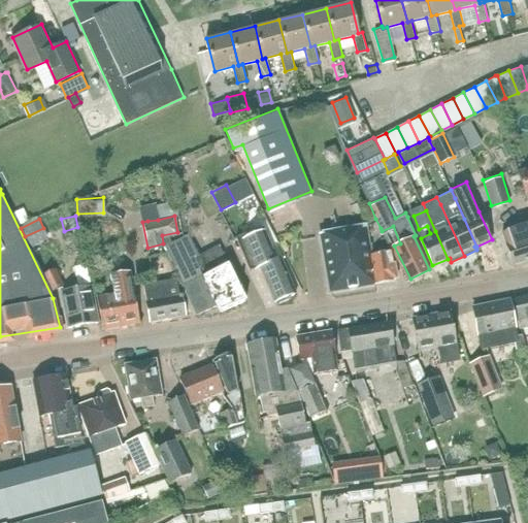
[(513,262),(527,256),(527,221),(502,230),(513,262)]
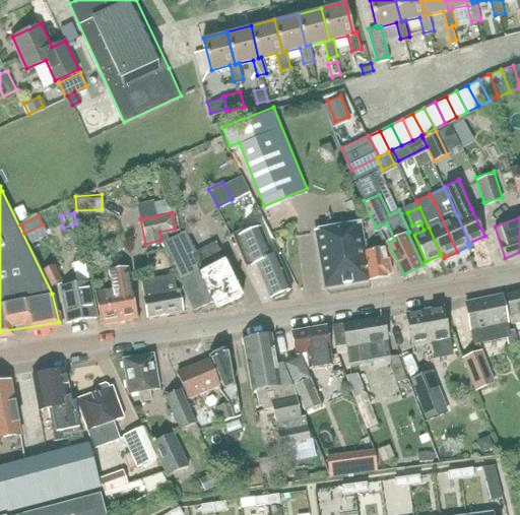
[(259,219),(233,230),(245,262),(256,258),(270,295),(273,294),(274,297),(283,293),(282,290),(290,286),(276,251),(272,253),(259,219)]
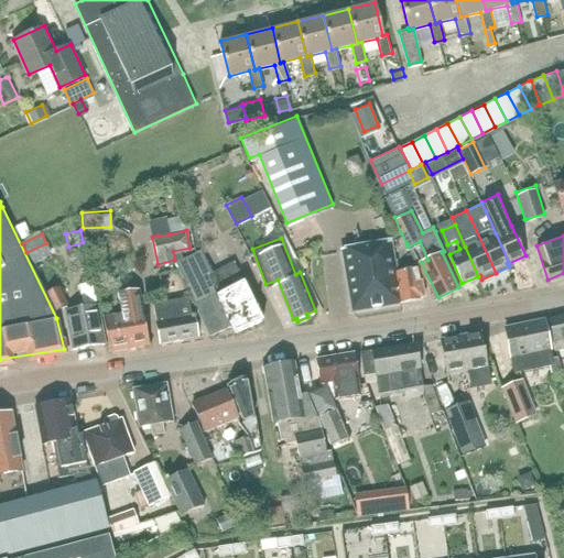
[(401,302),(396,270),(391,239),(342,248),(353,309),(401,302)]
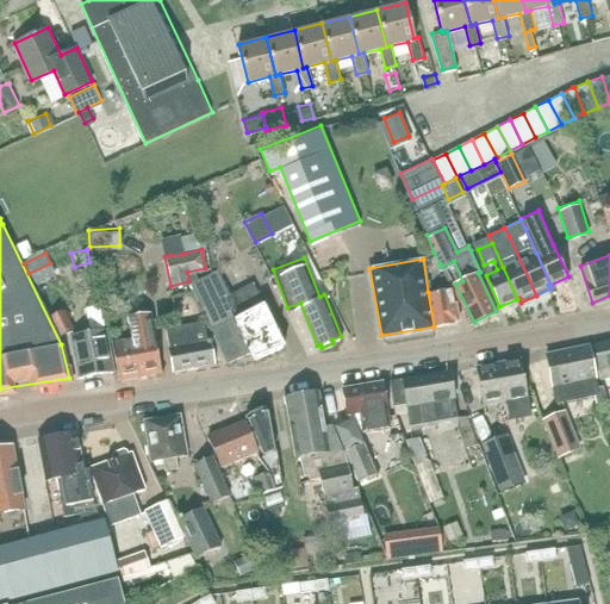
[(253,281),(230,292),(217,267),(188,281),(211,327),(210,328),(226,362),(250,350),(254,357),(286,344),(253,281)]
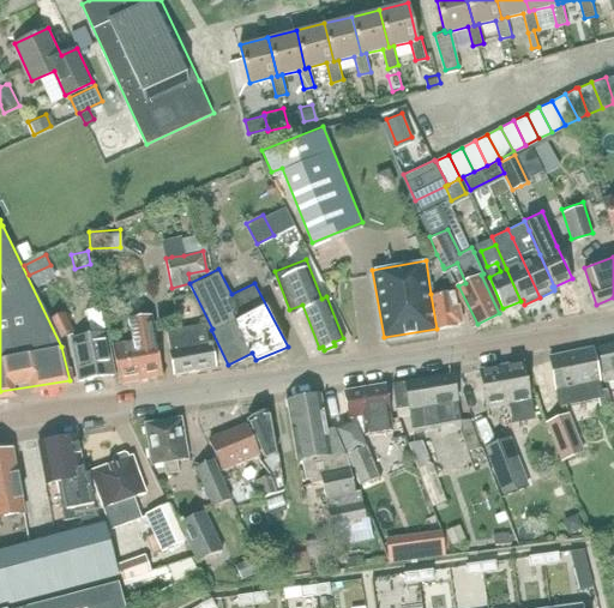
[(431,294),(437,329),(457,325),(457,323),(462,321),(459,305),(455,304),(453,290),(431,294)]
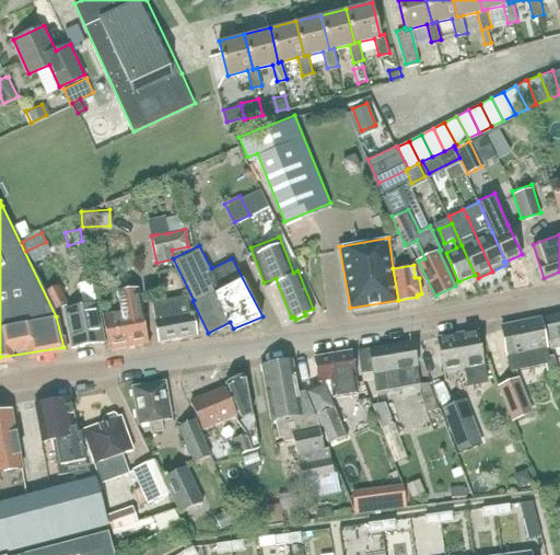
[(94,291),(93,291),(91,278),(78,280),(80,293),(81,293),(83,303),(65,307),(72,346),(103,339),(94,291)]
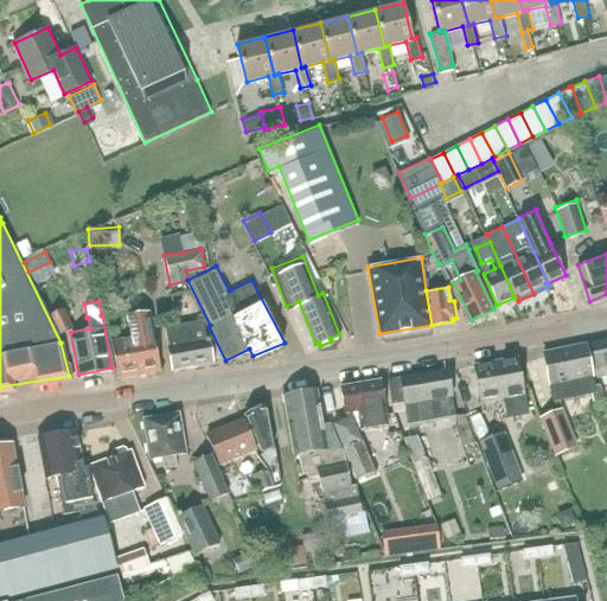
[(58,332),(74,325),(63,306),(49,312),(58,332)]
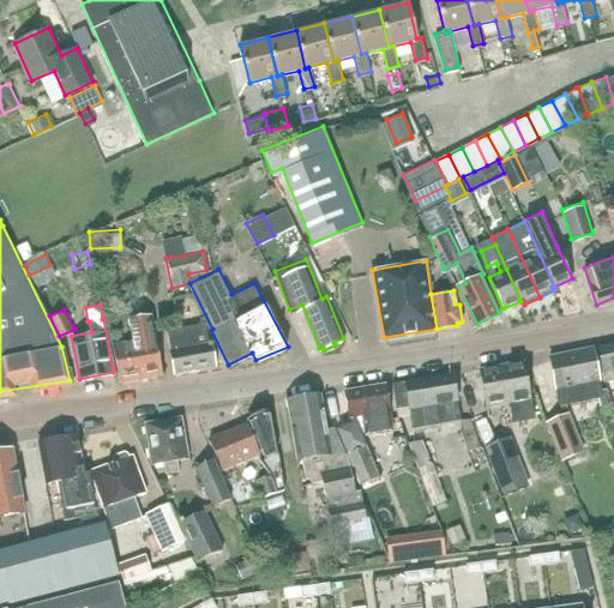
[(162,374),(156,336),(151,311),(127,314),(130,326),(132,339),(113,343),(120,381),(162,374)]
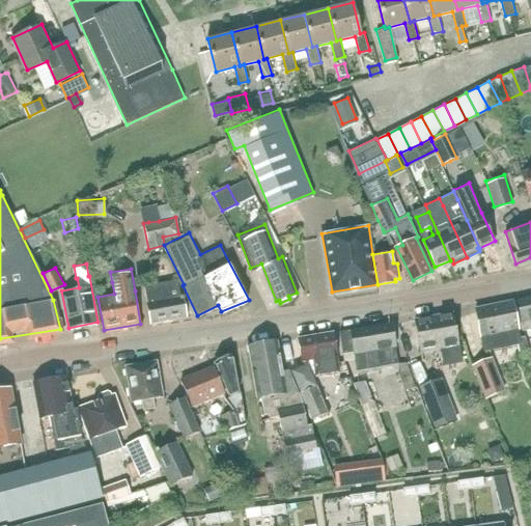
[(152,287),(151,288),(145,289),(151,322),(186,315),(183,297),(180,296),(178,285),(172,286),(172,281),(152,284),(152,287)]
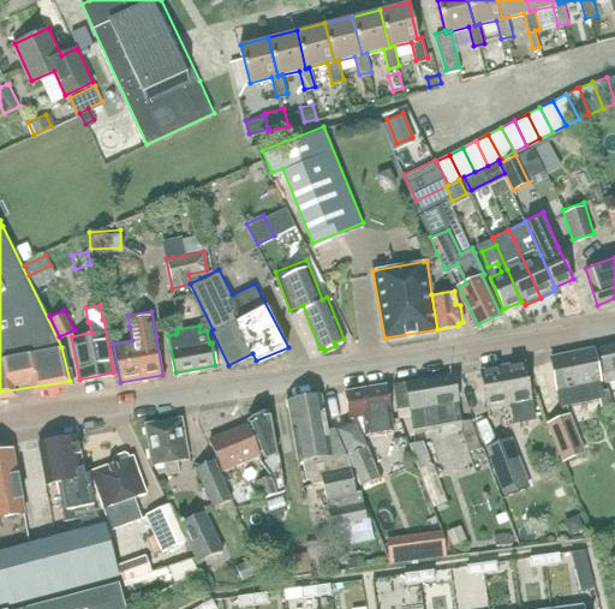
[(614,339),(597,344),(605,380),(614,377),(614,339)]
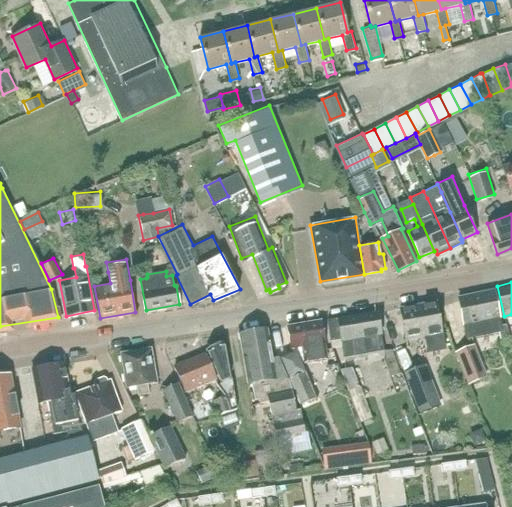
[(500,314),(498,315),(492,288),(458,295),(463,322),(465,336),(498,329),(499,335),(508,333),(505,321),(502,322),(500,314)]
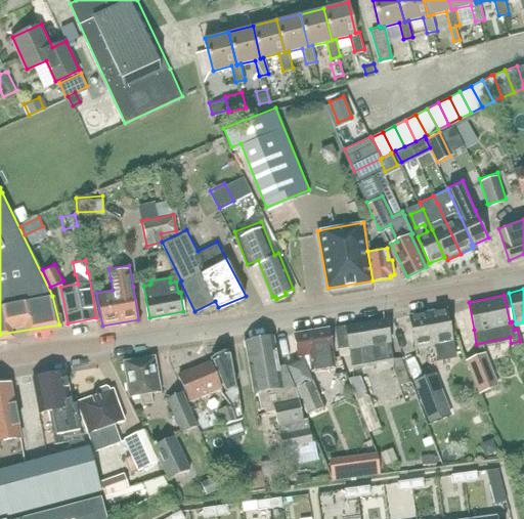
[(454,355),(447,306),(409,312),(415,345),(437,342),(439,357),(454,355)]
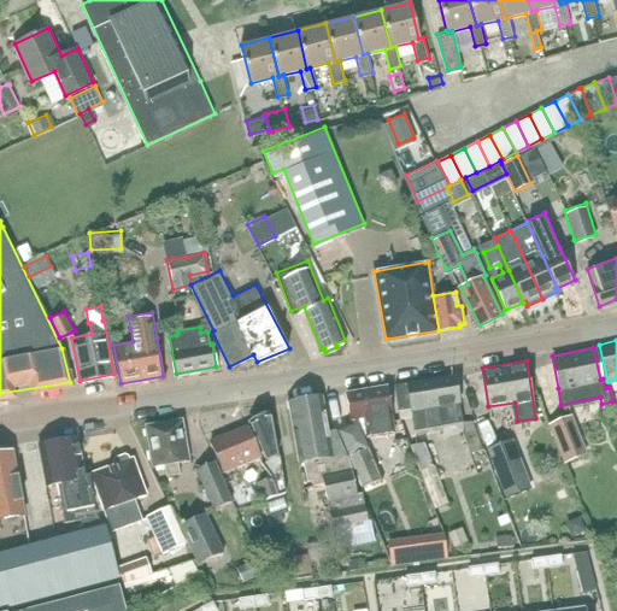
[(432,423),(462,418),(454,371),(424,376),(432,423)]
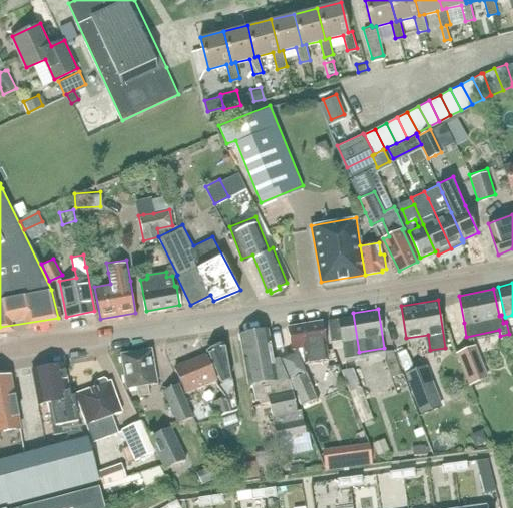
[(344,354),(359,352),(353,313),(328,317),(331,338),(341,337),(344,354)]
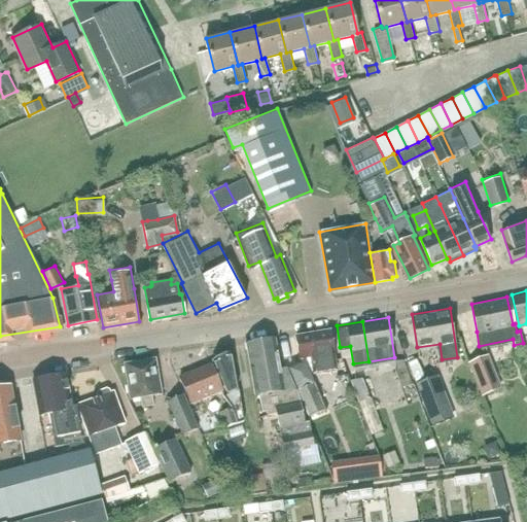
[(329,327),(295,333),(300,355),(310,354),(312,371),(336,368),(329,327)]
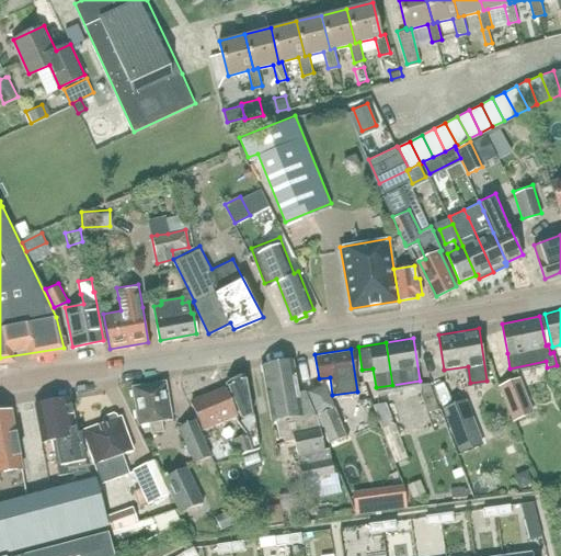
[(334,473),(330,457),(328,445),(322,445),(318,420),(304,388),(297,389),(292,358),(261,363),(271,418),(274,417),(278,435),(283,435),(284,440),(293,439),(298,463),(299,463),(302,478),(334,473)]
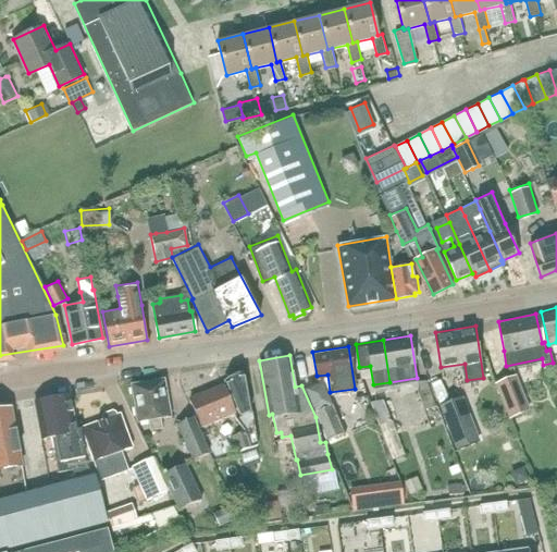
[(250,409),(248,411),(242,369),(224,377),(240,414),(235,416),(244,429),(249,444),(249,445),(257,443),(250,409)]
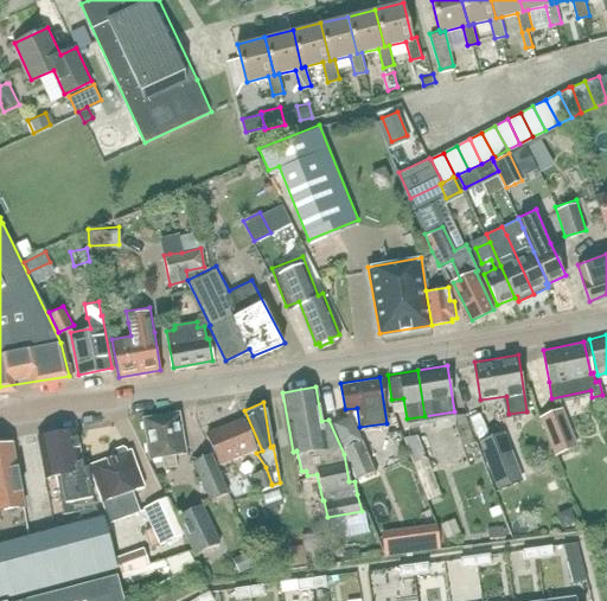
[(577,443),(562,404),(538,414),(554,453),(577,443)]
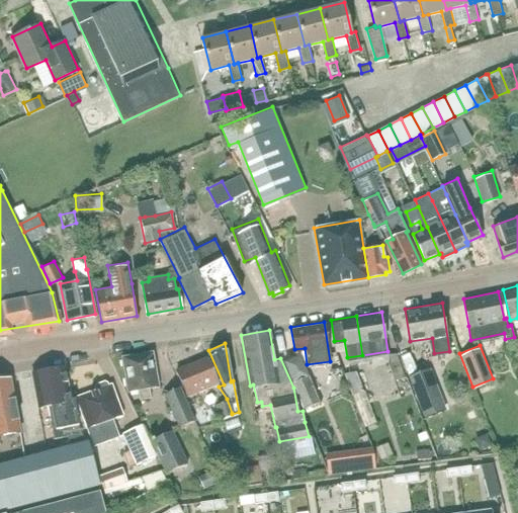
[(153,350),(122,354),(127,390),(138,388),(140,398),(150,396),(149,386),(158,385),(153,350)]
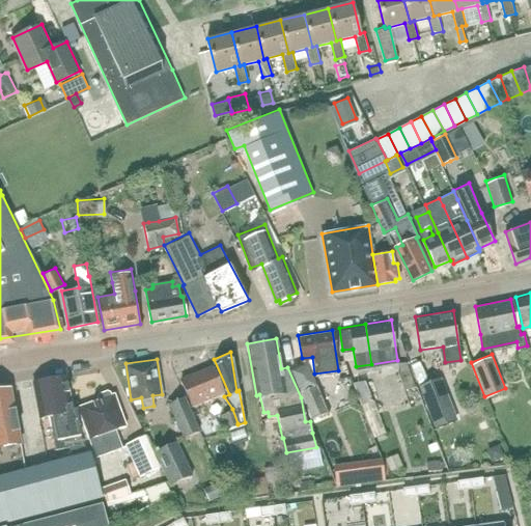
[(404,386),(414,383),(406,359),(397,360),(398,368),(397,369),(404,386)]
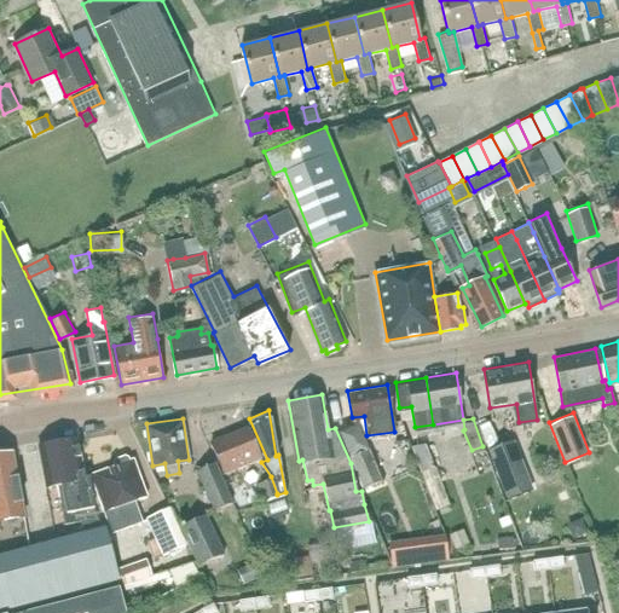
[(356,421),(339,428),(363,485),(380,478),(356,421)]
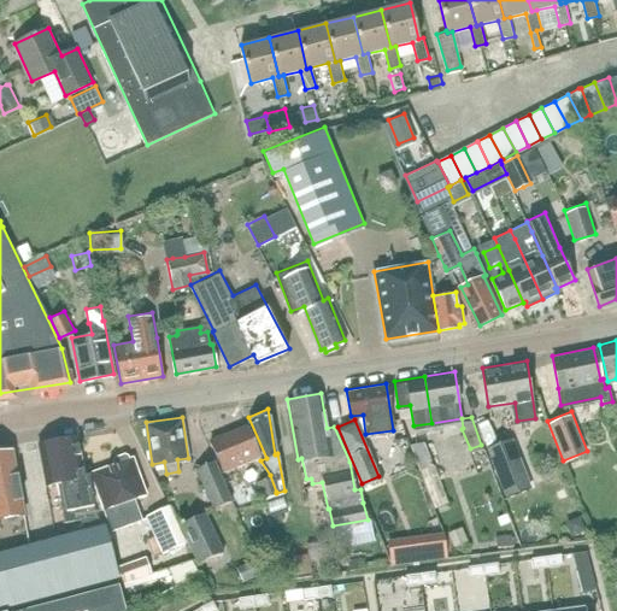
[(245,422),(210,438),(223,469),(258,454),(245,422)]
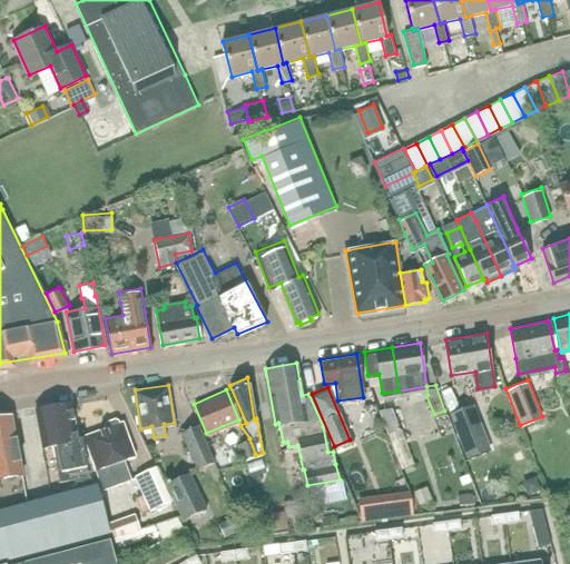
[(57,470),(59,480),(84,474),(89,473),(86,465),(81,437),(77,437),(70,401),(35,407),(42,445),(53,443),(55,449),(57,451),(60,470),(57,470)]
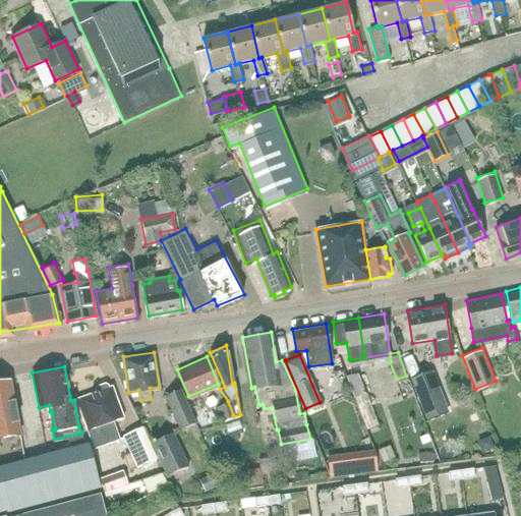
[(426,418),(448,410),(431,367),(410,376),(426,418)]
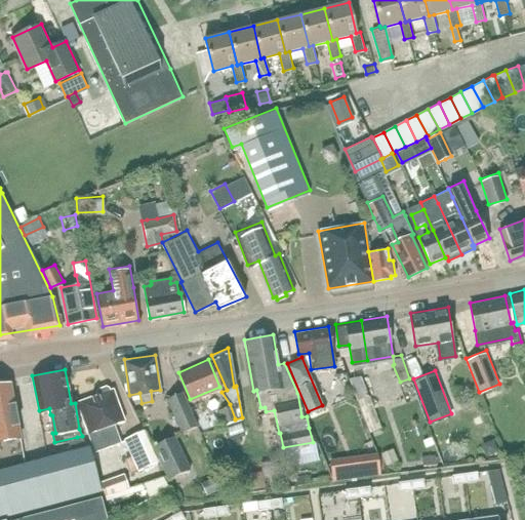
[(349,376),(369,430),(380,426),(360,374),(349,376)]
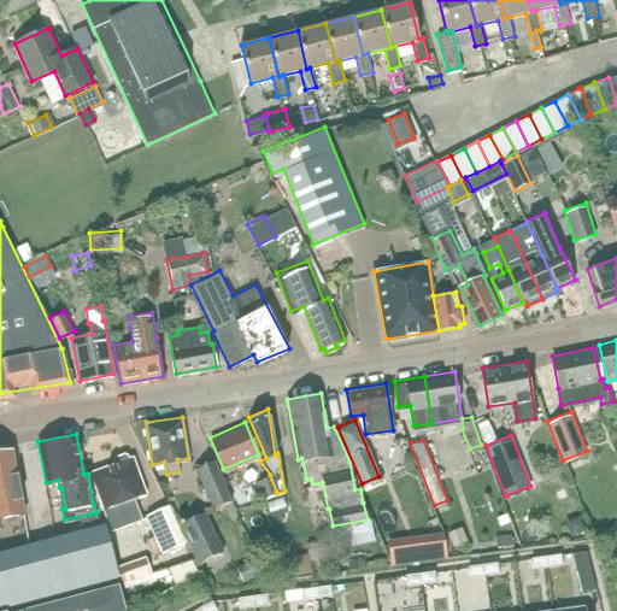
[(0,516),(23,512),(12,448),(0,450),(0,516)]
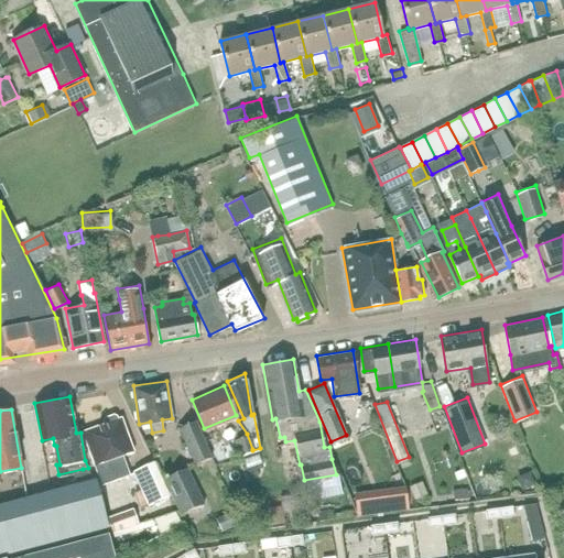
[(104,418),(105,420),(82,429),(99,477),(101,481),(114,477),(129,471),(121,453),(133,449),(120,415),(117,416),(116,414),(112,412),(105,415),(104,418)]
